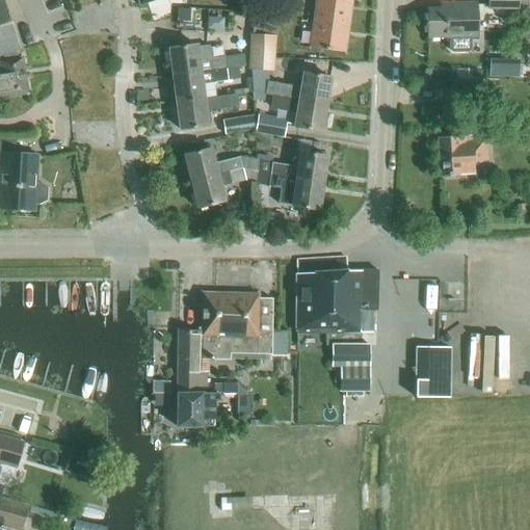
[(0,0),(0,52),(21,46),(5,0),(0,0)]
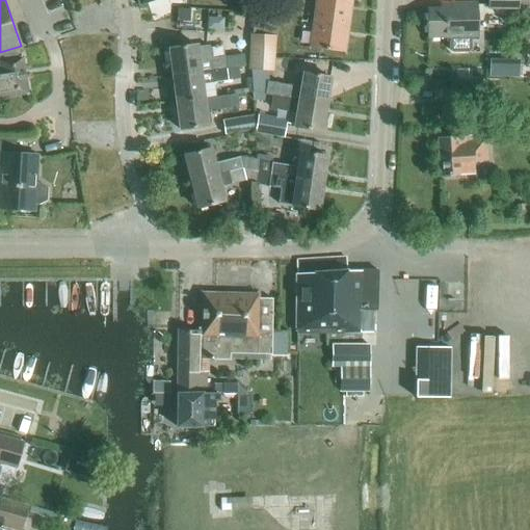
[(318,0),(316,15),(350,19),(352,0),(318,0)]
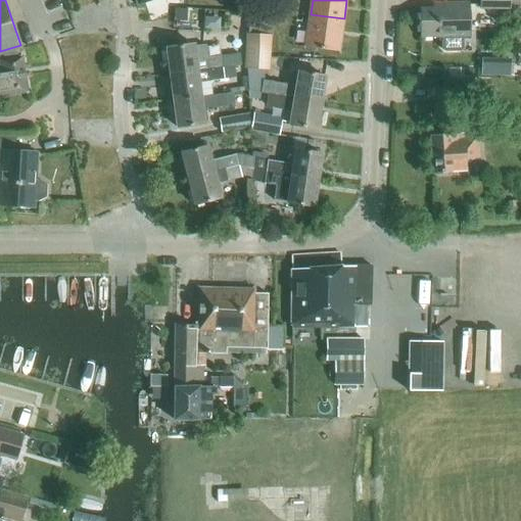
[(464,46),(464,34),(470,34),(470,1),(435,1),(435,6),(422,7),(422,35),(442,35),(443,47),(446,50),(461,50),(464,46)]
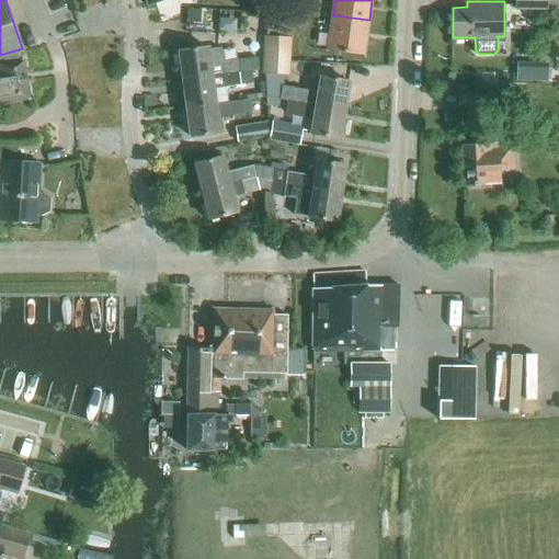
[(189,20),(202,21),(203,8),(189,8),(189,20)]
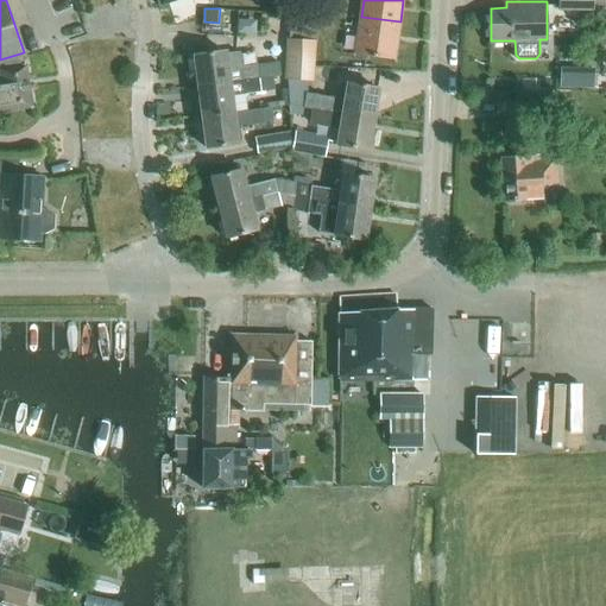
[(357,52),(395,58),(401,21),(361,17),(357,52)]
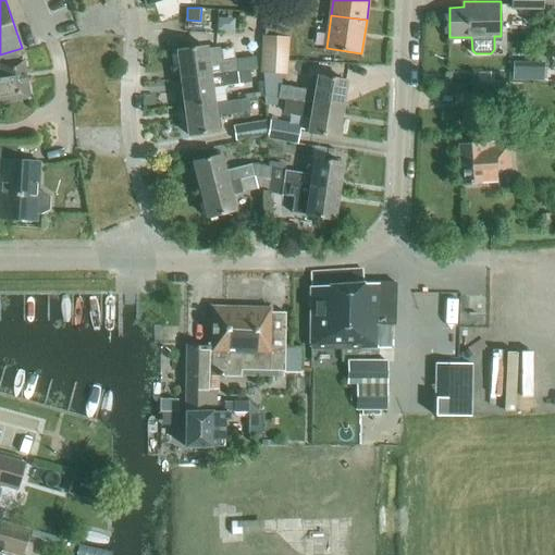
[(263,59),(288,60),(290,37),(264,35),(263,59)]
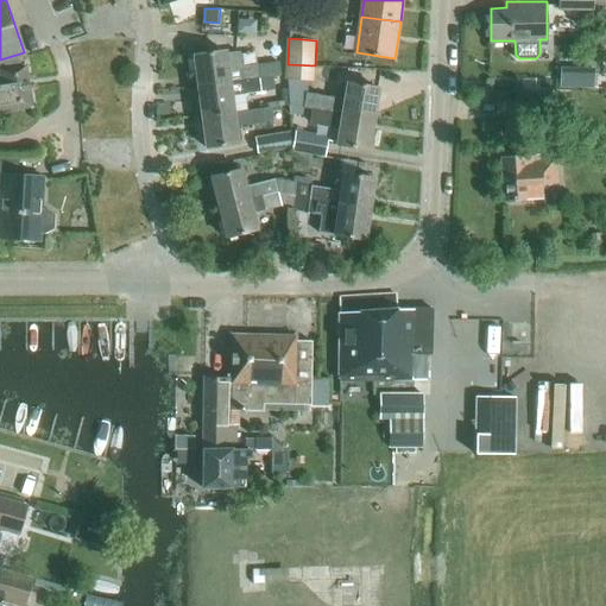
[(226,49),(196,52),(200,84),(260,76),(259,63),(245,64),(244,52),(240,50),(227,51),(226,49)]
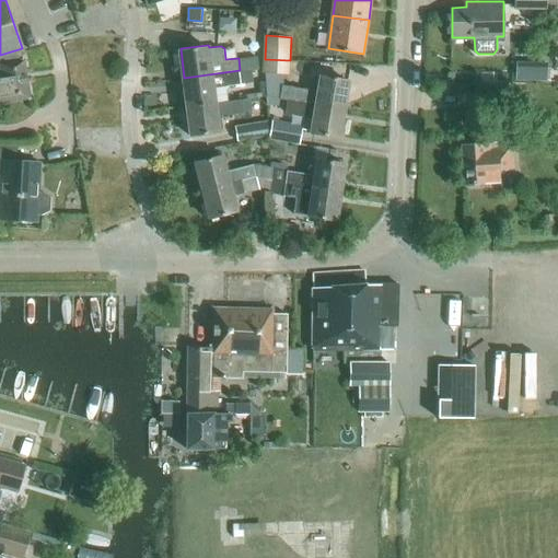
[(258,55),(239,58),(240,70),(253,68),(260,68),(258,55)]
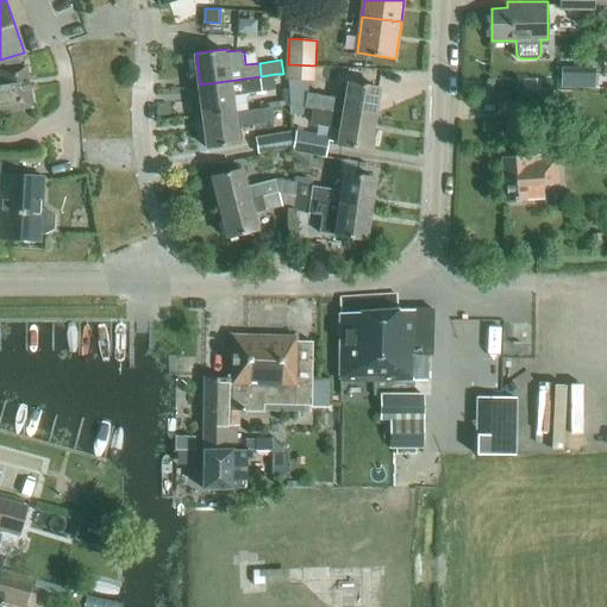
[(0,110),(33,106),(26,63),(0,67),(0,68),(1,77),(0,76),(0,110)]
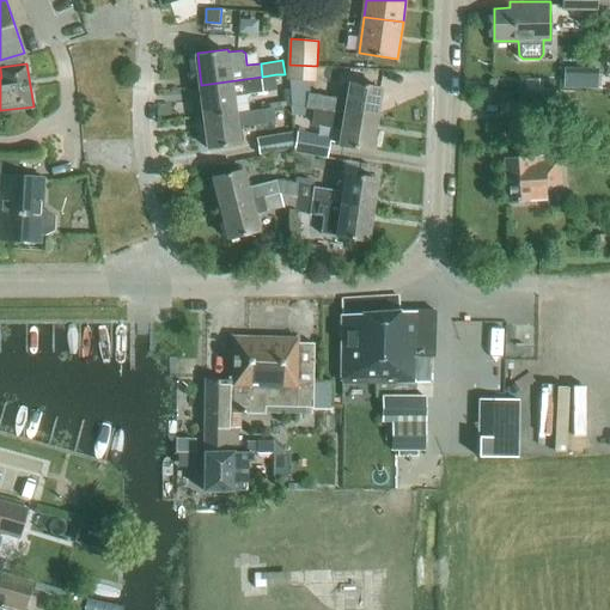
[(316,78),(317,66),(290,65),(288,77),(316,78)]
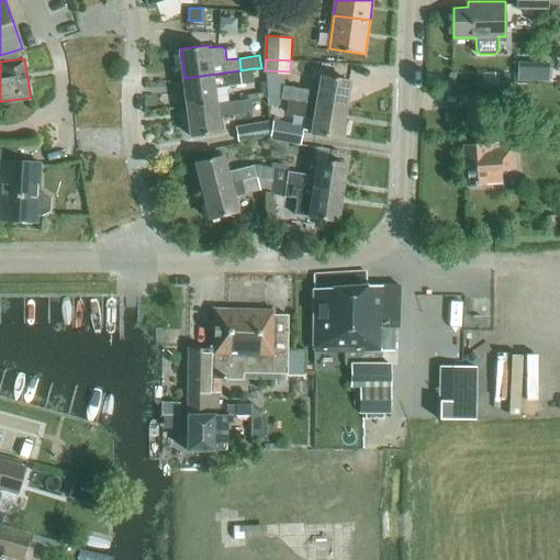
[(551,62),(529,62),(529,79),(550,80),(551,62)]
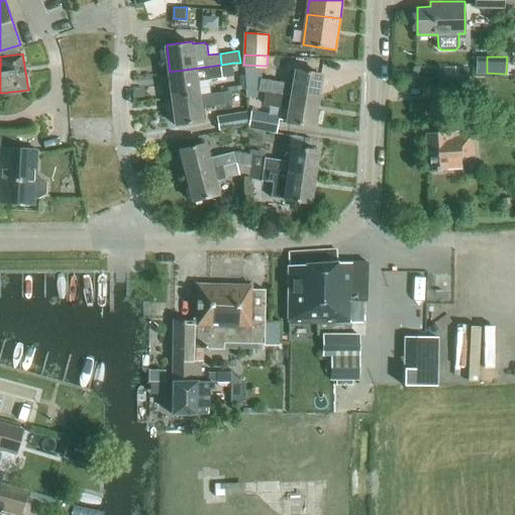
[(233,63),(221,65),(223,78),(235,76),(233,63)]
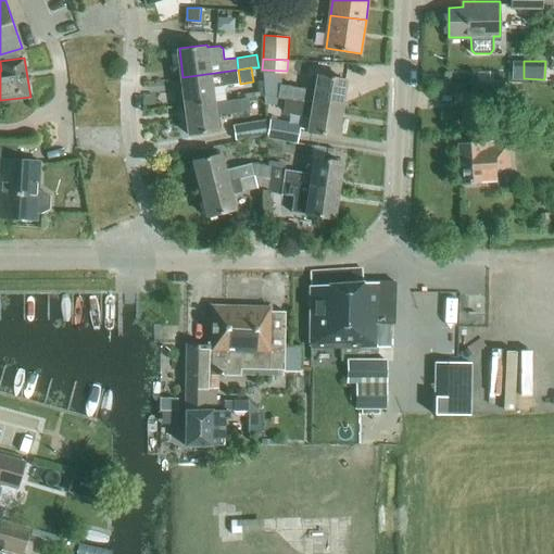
[(238,70),(183,77),(186,104),(214,101),(227,100),(226,85),(240,84),(238,70)]
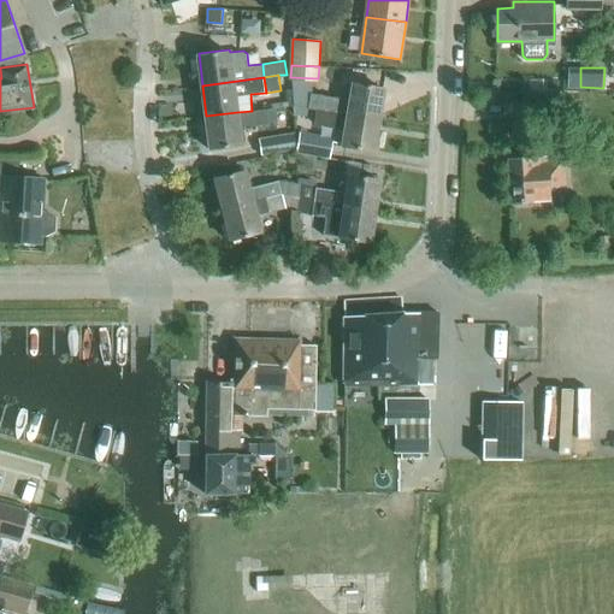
[(319,108),(379,118),(384,87),(353,82),(350,100),(320,95),(311,93),(308,107),(319,108)]
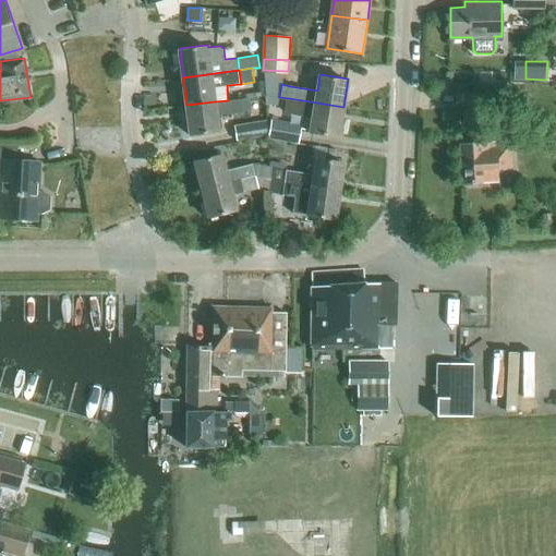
[(251,97),(242,98),(244,112),(253,111),(251,97)]
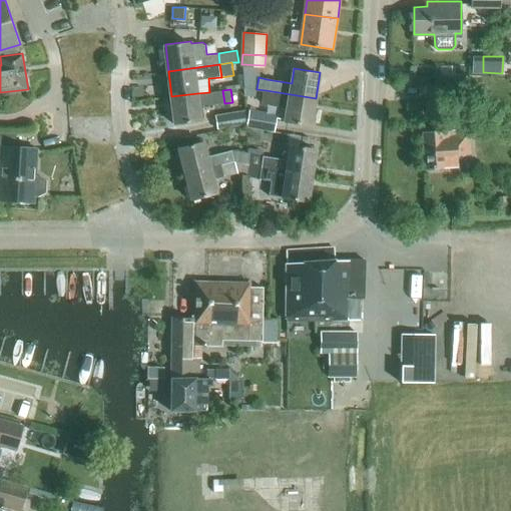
[(197,93),(171,96),(175,123),(201,119),(199,106),(224,103),(222,90),(209,92),(197,93)]
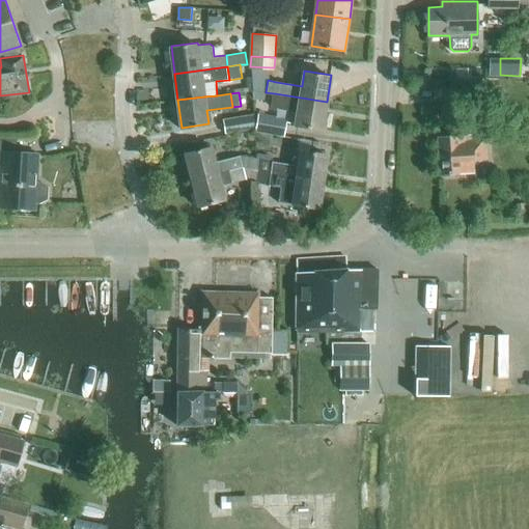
[(322,130),(327,102),(275,93),(273,106),(298,110),(296,124),(322,130)]
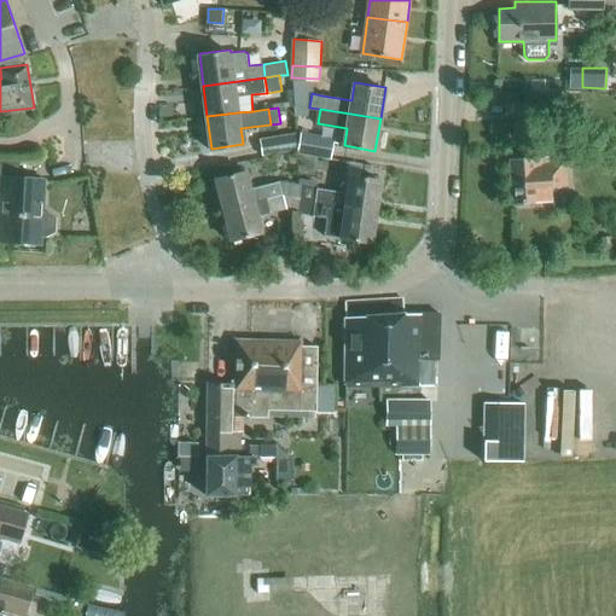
[(327,157),(331,135),(302,131),(298,154),(327,157)]
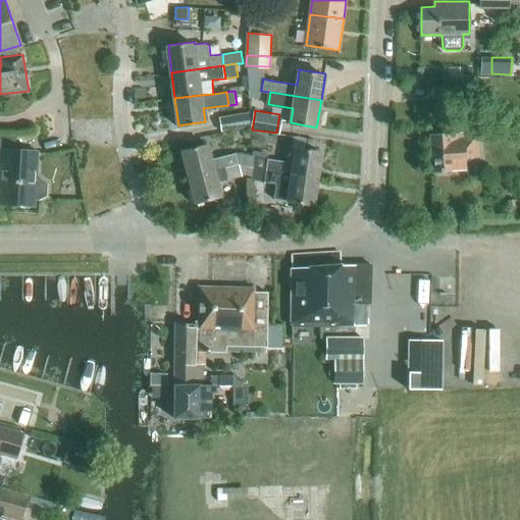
[(223,131),(251,125),(249,112),(221,117),(223,131)]
